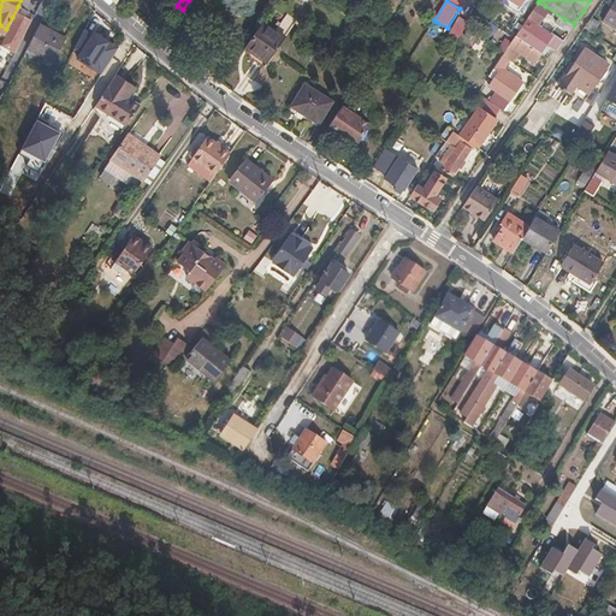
[(615,28),(615,0),(611,0),(600,19),(615,28)]
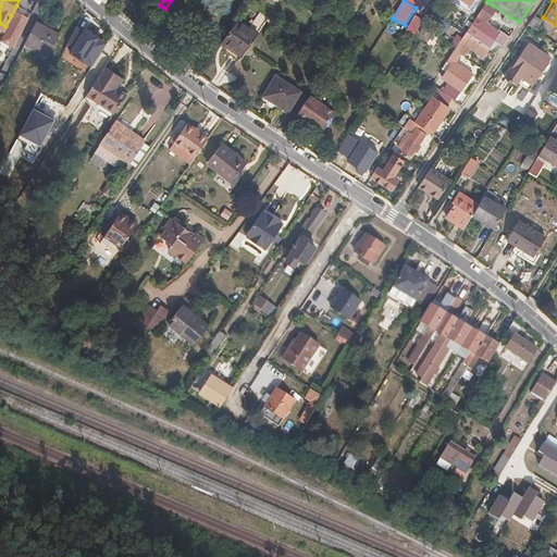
[(510,17),(493,5),(486,2),(479,15),(495,27),(500,31),(510,17)]
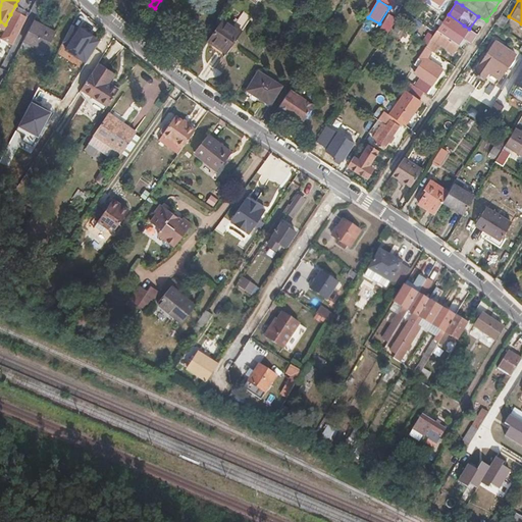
[(27,11),(15,5),(5,24),(1,33),(12,39),(27,11)]
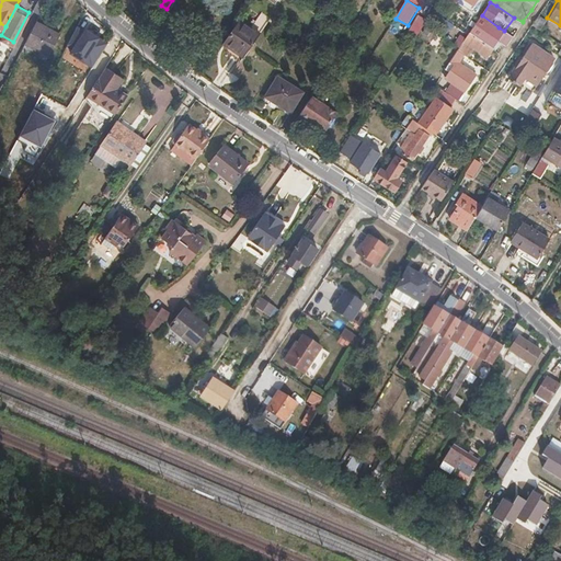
[(46,46),(57,25),(36,14),(25,35),(46,46)]
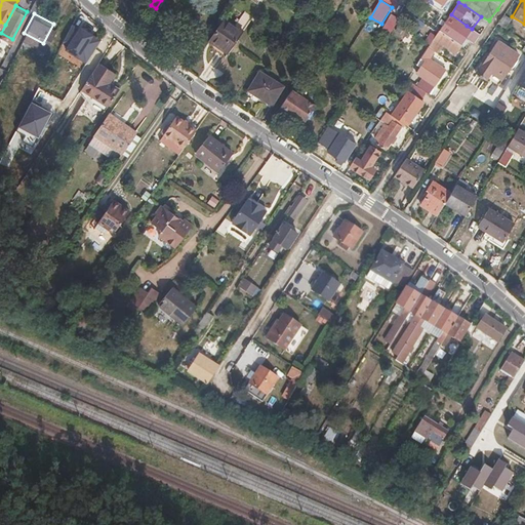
[(466,39),(472,29),(467,26),(451,14),(444,25),(439,32),(448,38),(461,46),(466,39)]
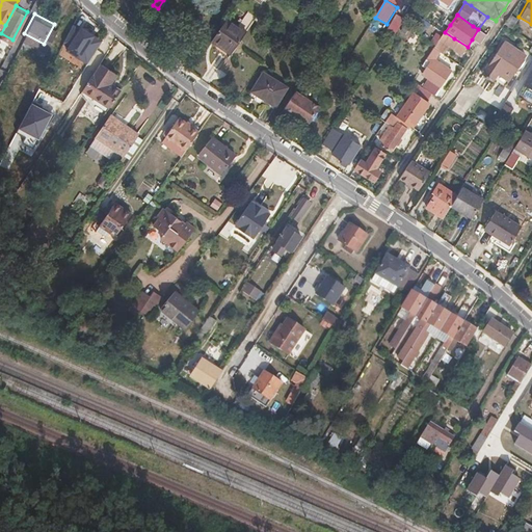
[(510,28),(516,20),(509,16),(504,24),(510,28)]
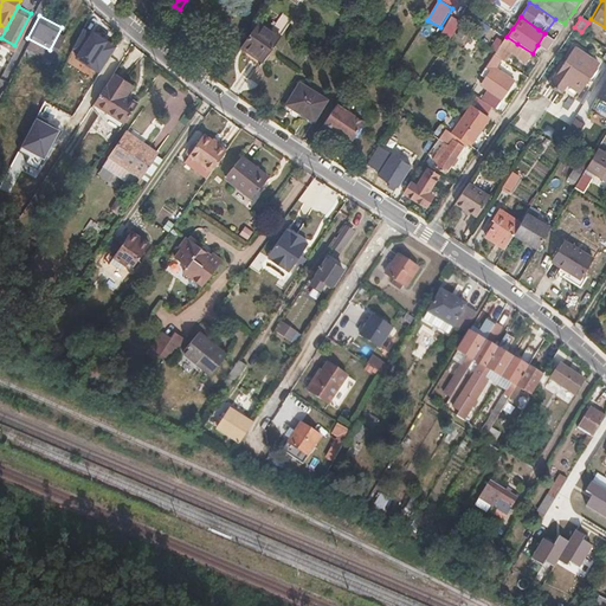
[(452,40),(459,24),(450,19),(443,36),(452,40)]
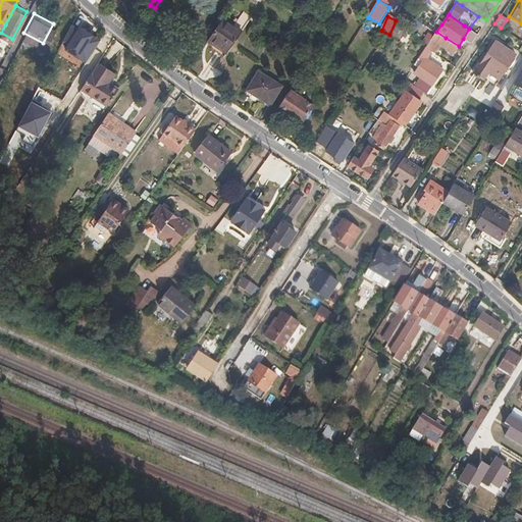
[(477,34),(486,20),(478,16),(469,29),(477,34)]
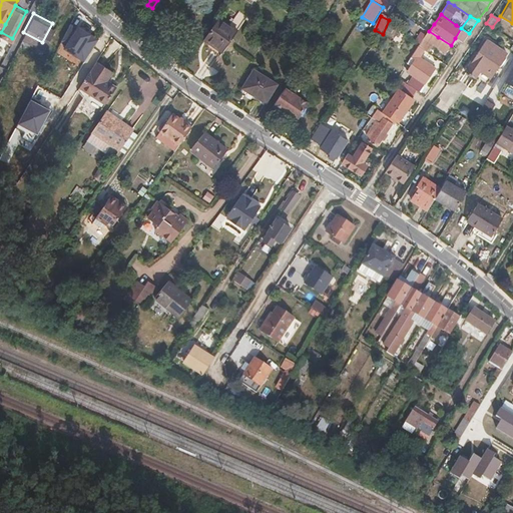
[(222,53),(237,32),(218,18),(203,40),(222,53)]
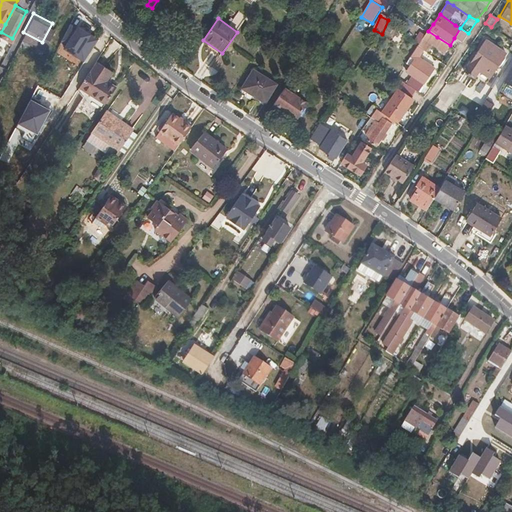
[(46,43),(55,25),(52,23),(42,42),(46,43)]
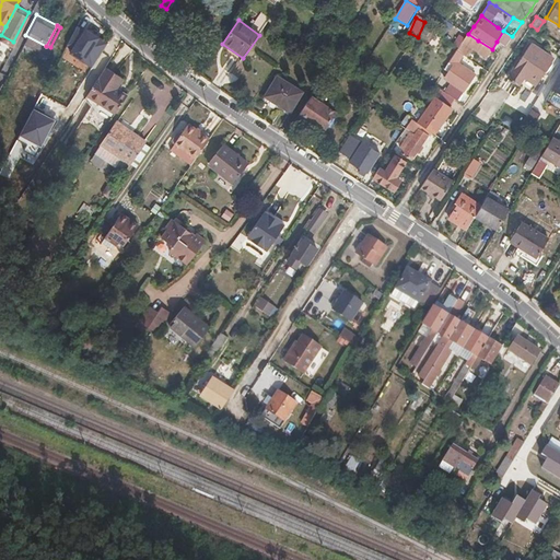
[(107,44),(85,30),(70,54),(91,67),(107,44)]
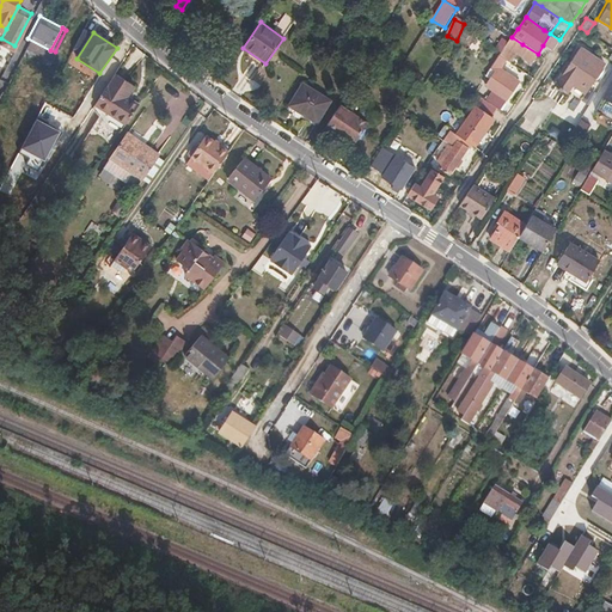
[(552,50),(560,40),(550,34),(543,46),(552,50)]
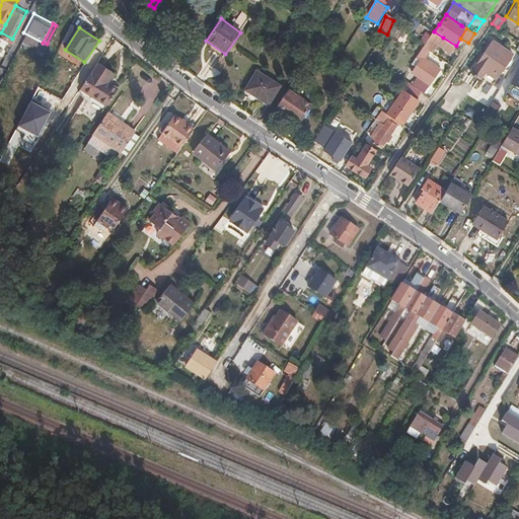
[(456,46),(443,38),(434,31),(429,40),(450,54),(456,46)]
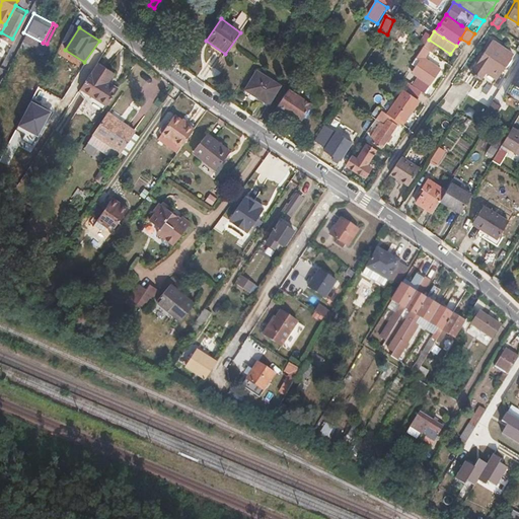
[(512,55),(491,42),(469,72),(478,78),(485,70),(497,78),(512,55)]
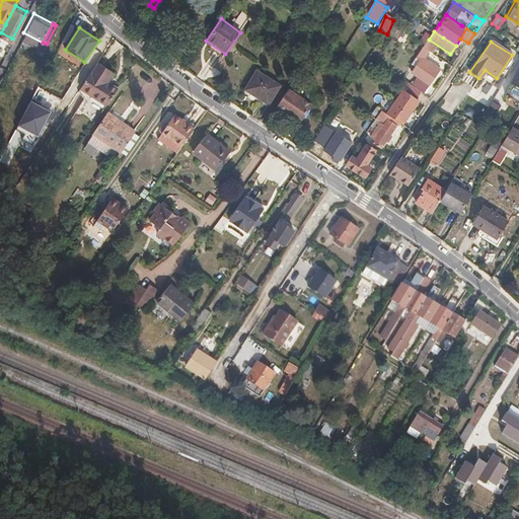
[(431,81),(439,70),(424,60),(430,52),(424,48),(414,63),(417,65),(412,73),(405,82),(408,83),(416,88),(421,92),(424,94),(431,81)]
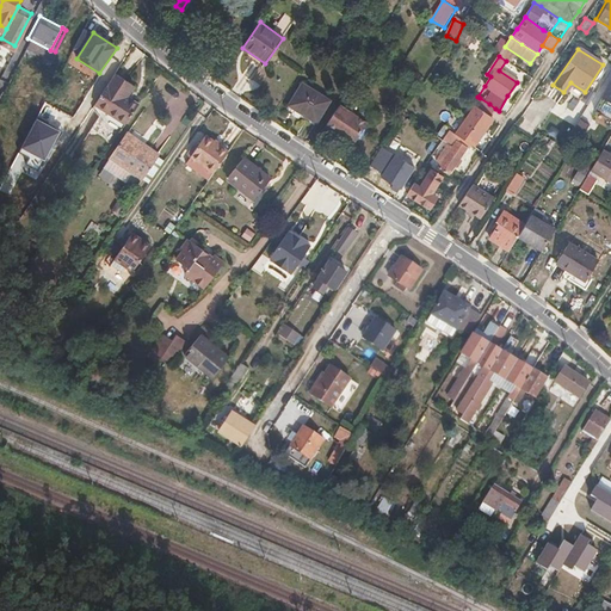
[(129,92),(136,81),(118,69),(117,71),(106,87),(118,94),(124,98),(129,92)]
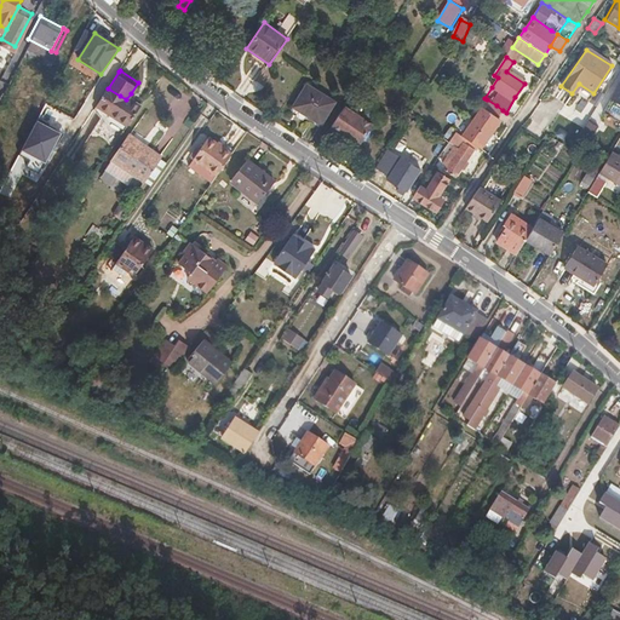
[(492,87),(498,78),(494,75),(487,85),(492,87)]
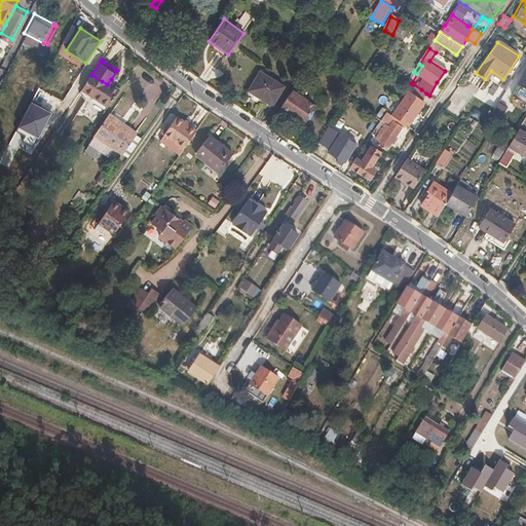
[(100,96),(107,84),(102,81),(91,75),(84,85),(100,96)]
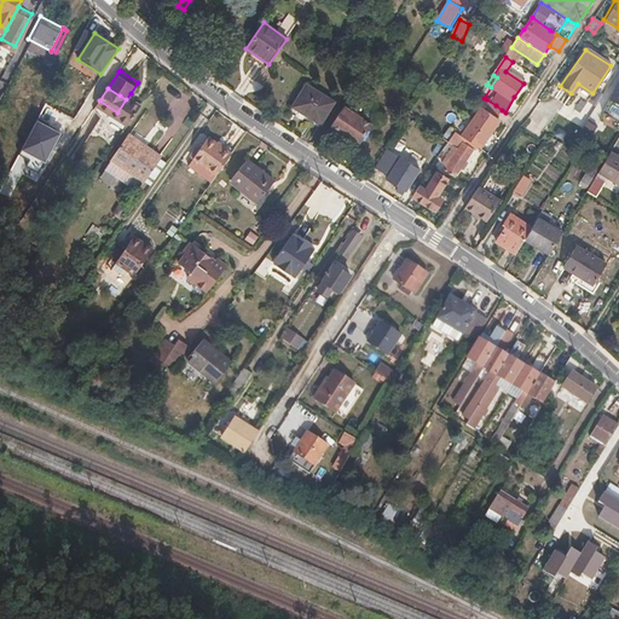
[(137,110),(144,100),(131,93),(126,99),(117,113),(129,120),(137,110)]
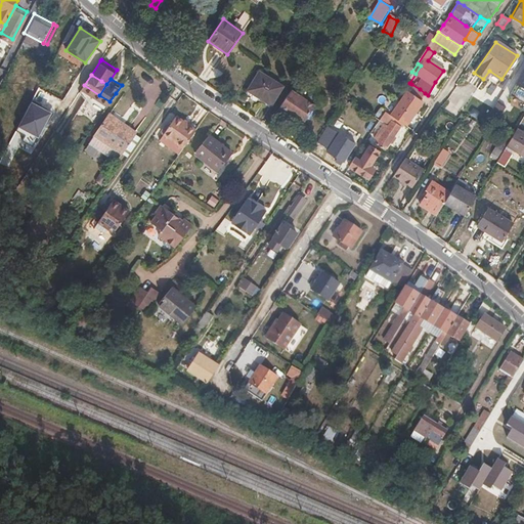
[(274,112),(286,93),(262,79),(255,90),(258,91),(253,99),(274,112)]
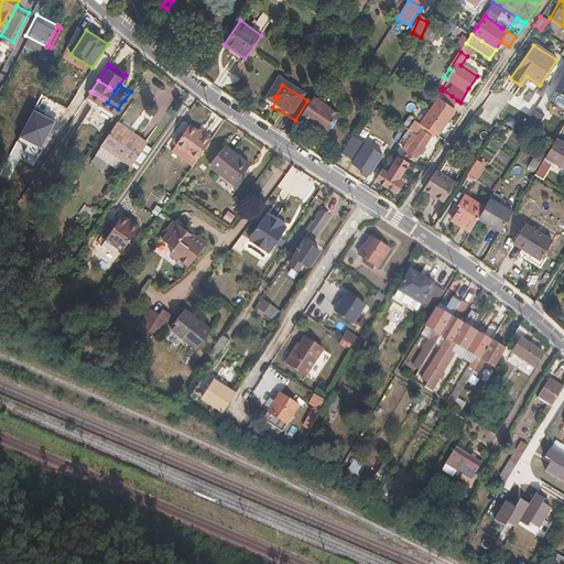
[(437,137),(455,110),(452,109),(457,100),(452,96),(443,90),(441,93),(440,95),(440,98),(438,101),(425,119),(420,116),(416,122),(421,126),(424,127),(434,134),(437,137)]
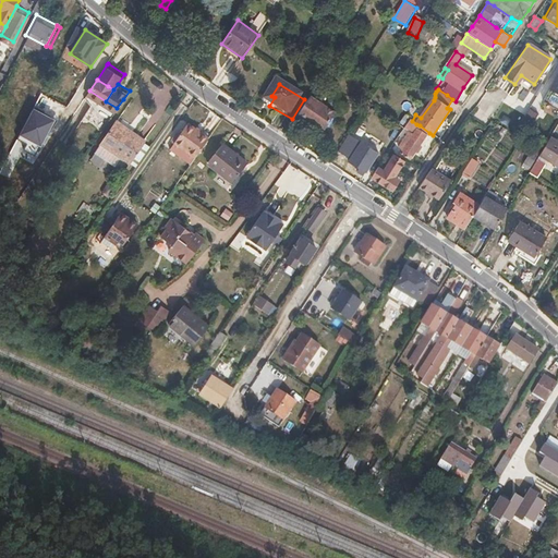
[(334,118),(306,101),(294,121),(303,126),(304,124),(310,129),(323,135),(334,118)]
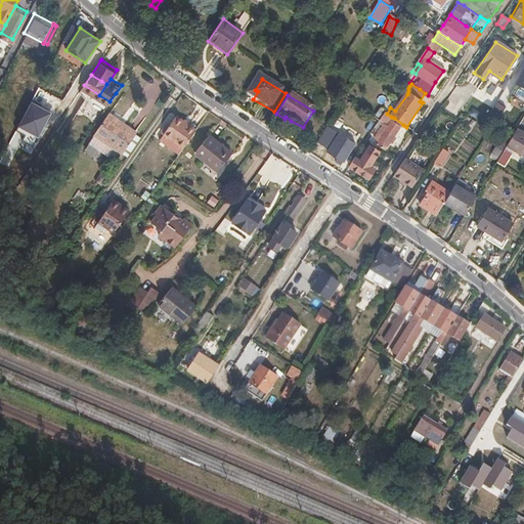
[(51,114),(31,102),(18,127),(39,138),(51,114)]
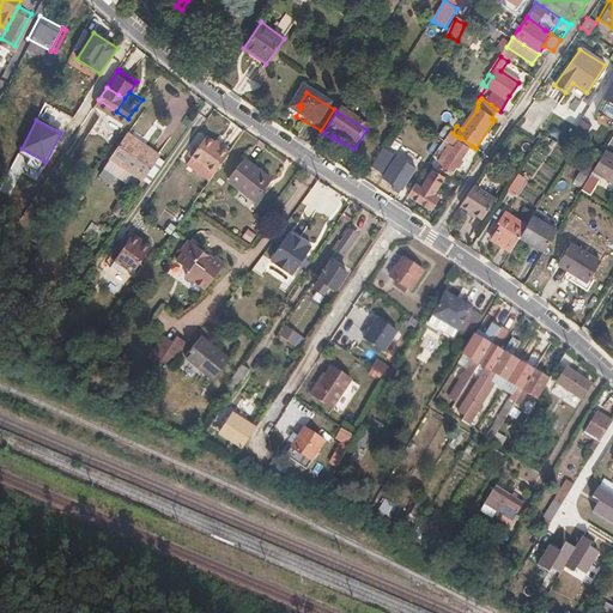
[(219,167),(232,147),(212,133),(199,152),(199,153),(219,167)]
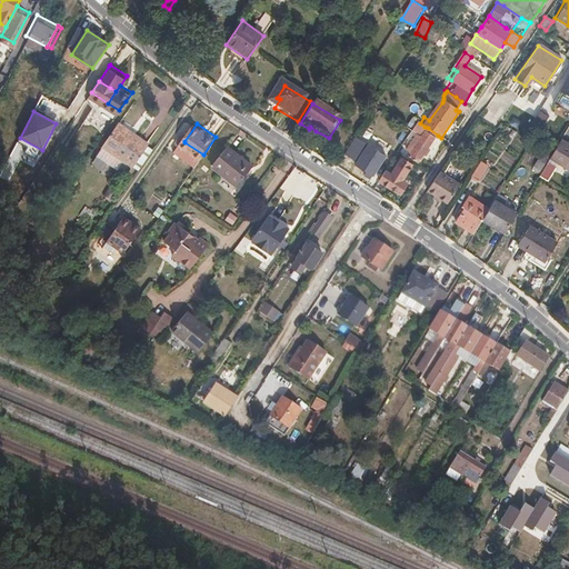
[(118,157),(132,133),(129,131),(128,133),(117,126),(103,146),(118,157)]
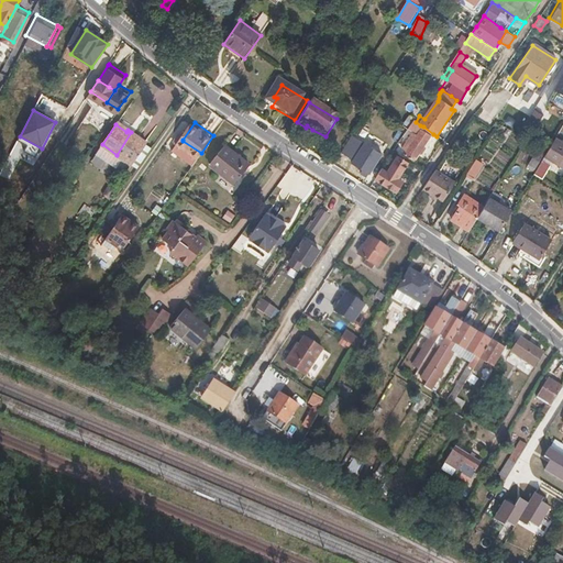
[(398,145),(408,129),(400,124),(390,140),(398,145)]
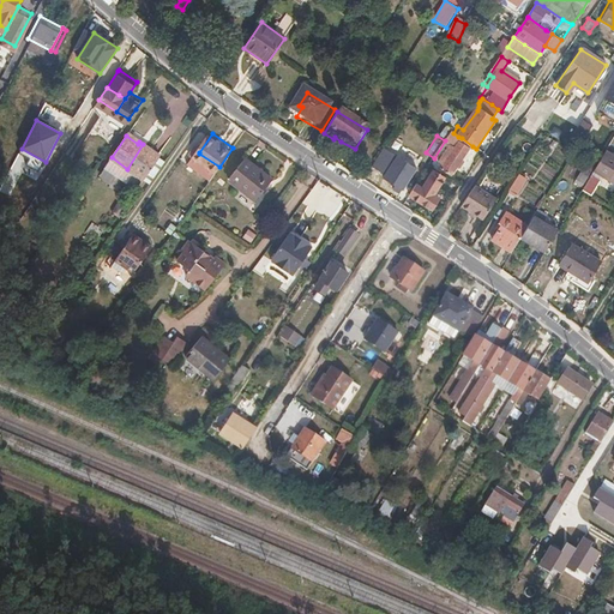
[(459,169),(464,161),(462,160),(469,149),(471,150),(473,146),(462,138),(457,146),(440,170),(451,178),(456,168),(459,169)]
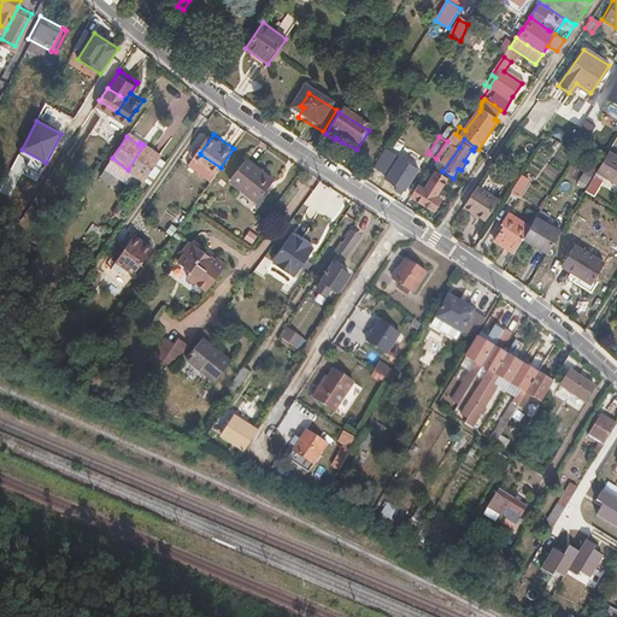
[(144,181),(160,157),(144,145),(128,170),(133,172),(131,175),(144,181)]
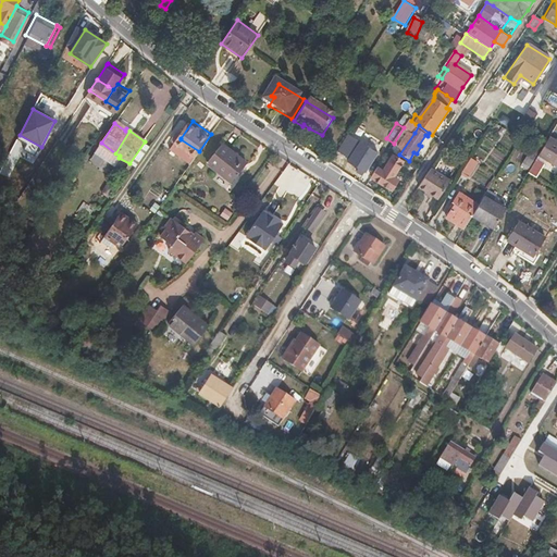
[(556,137),(545,159),(556,166),(556,137)]
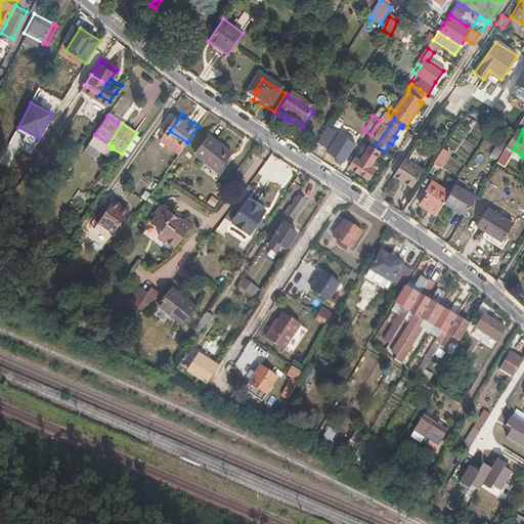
[(187,142),(170,131),(166,137),(182,148),(187,142)]
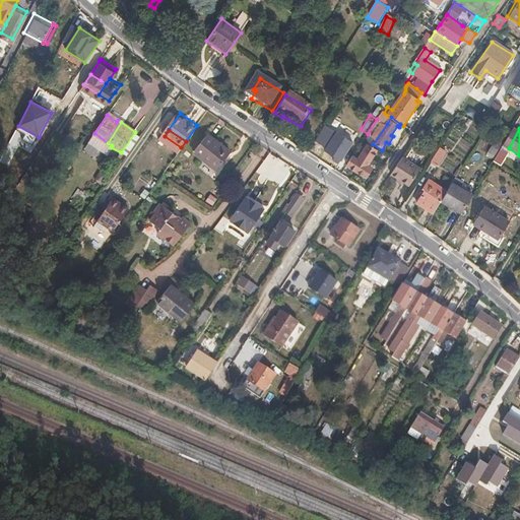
[(340,163),(352,143),(337,133),(324,152),(340,163)]
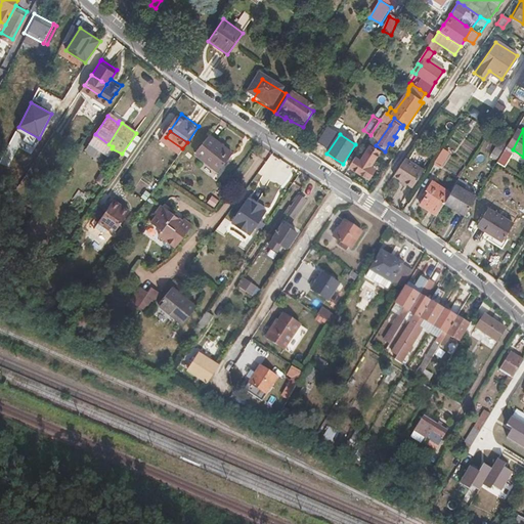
[(230,156),(207,137),(192,156),(217,174),(230,156)]
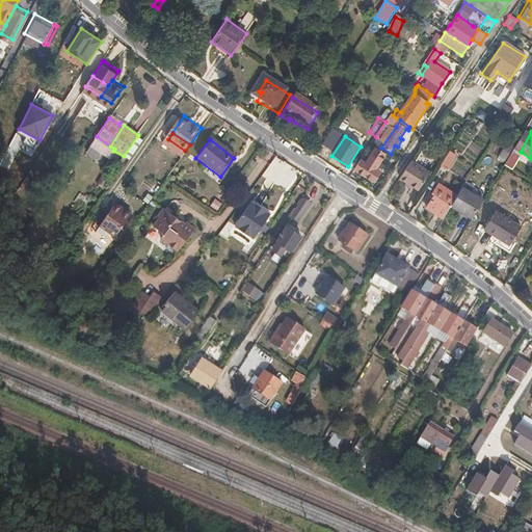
[(511,154),(514,148),(506,142),(503,149),(511,154)]
